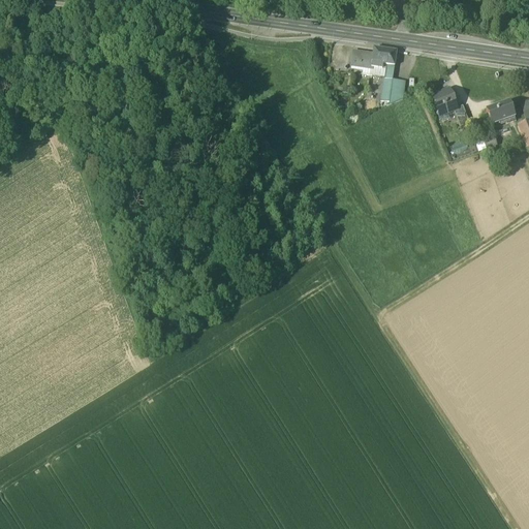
[(373,50),(373,56),(371,64),(374,64),(373,69),(381,70),(382,65),(386,66),(394,67),(396,53),(373,50)]
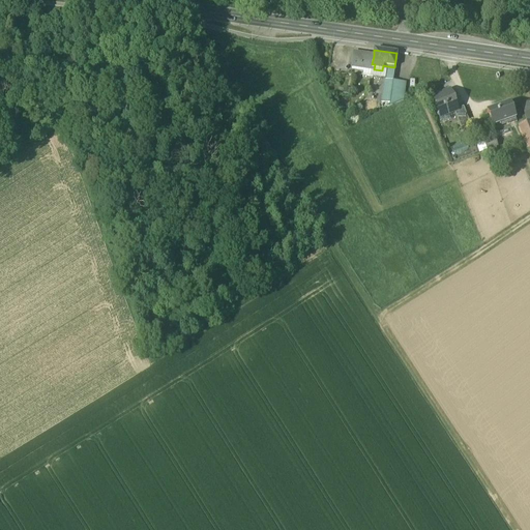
[(374,70),(374,69),(375,64),(372,64),(374,56),(353,53),(351,67),(363,69),(374,70)]
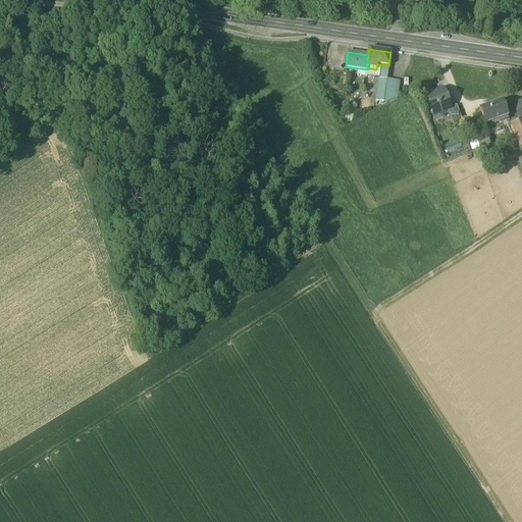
[(368,69),(358,68),(358,71),(358,73),(379,77),(381,65),(377,64),(376,69),(368,68),(368,69)]
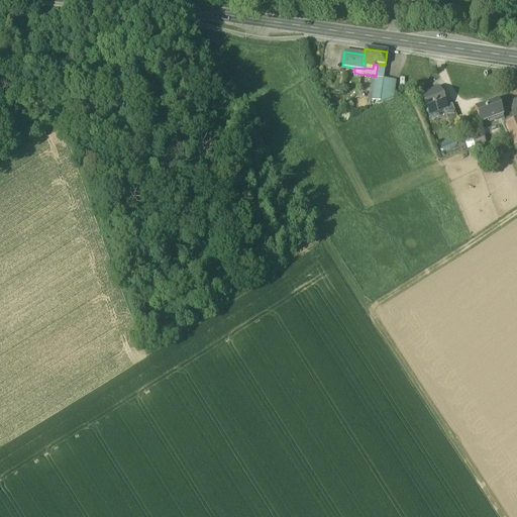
[(374,88),(390,90),(391,80),(383,79),(385,66),(378,65),(376,77),(374,88)]
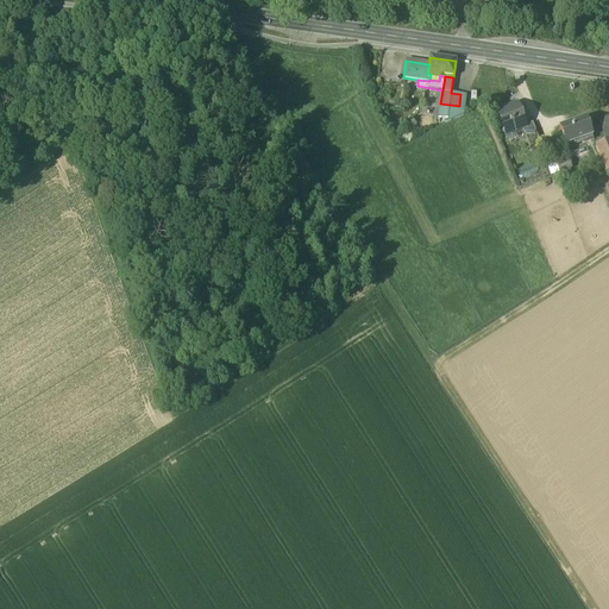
[(459,106),(440,104),(438,118),(447,119),(446,124),(465,115),(468,95),(460,94),(459,106)]
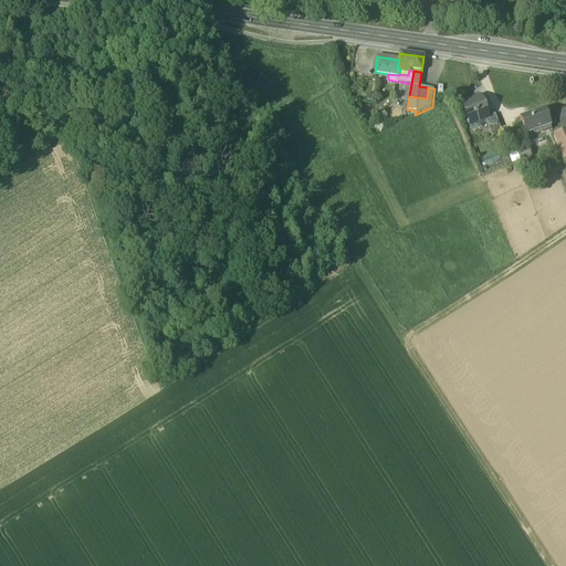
[(468,124),(469,123),(477,119),(478,123),(485,119),(489,118),(489,117),(482,100),(473,104),(472,101),(462,105),(467,115),(464,116),(468,124)]
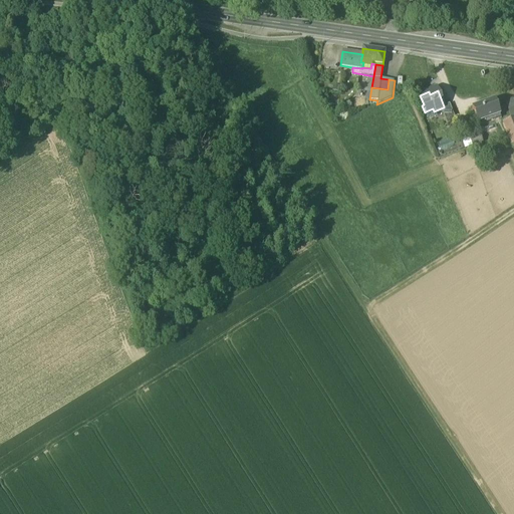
[(472,109),(477,124),(500,115),(495,101),(472,109)]
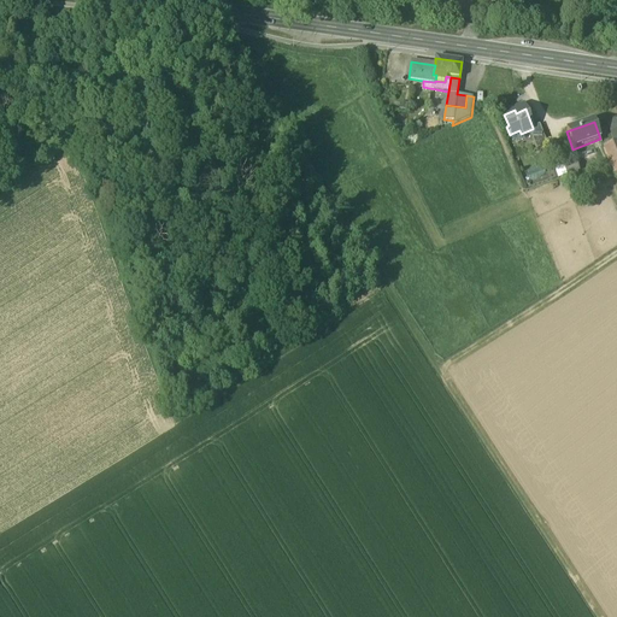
[(529,130),(536,150),(547,145),(540,125),(533,128),(533,129),(529,130)]
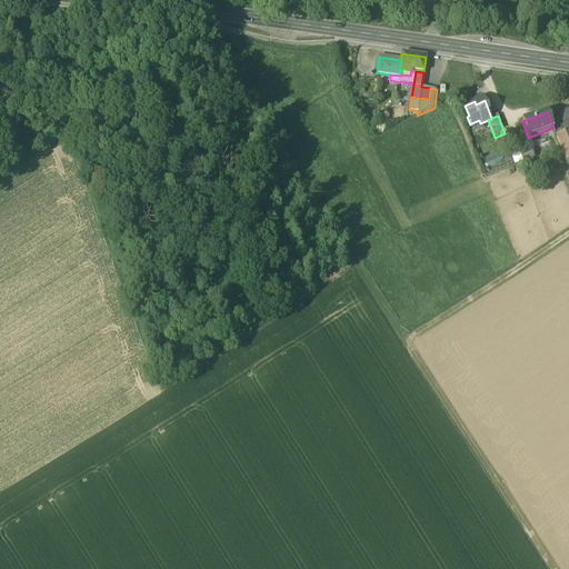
[(561,148),(567,163),(568,161),(568,132),(567,133),(567,132),(557,136),(561,148)]
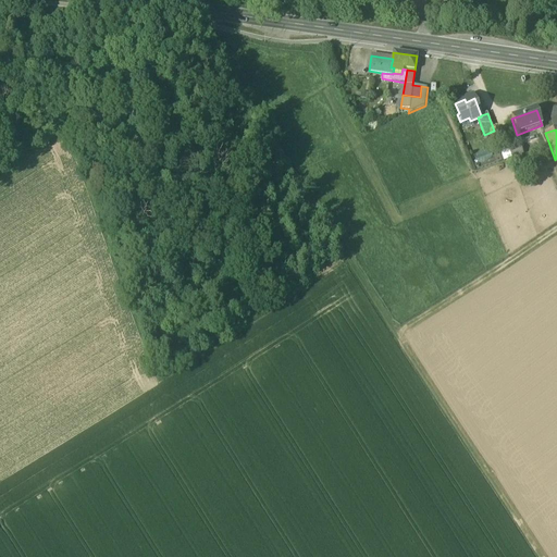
[(508,151),(511,159),(523,155),(520,147),(508,151)]
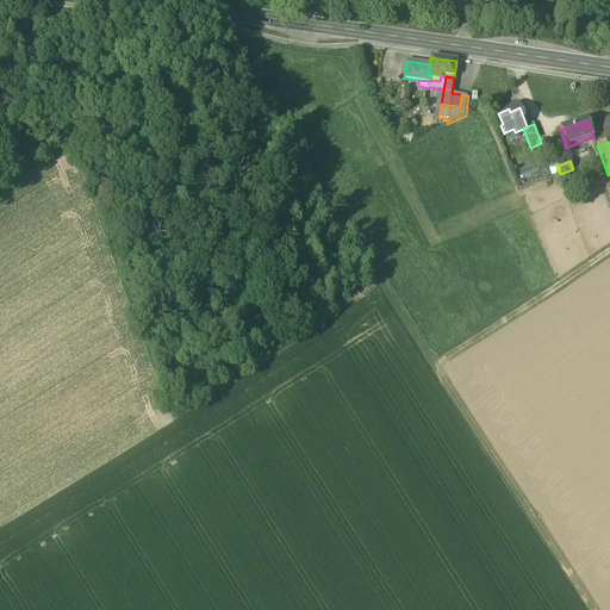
All buildings are outlined.
